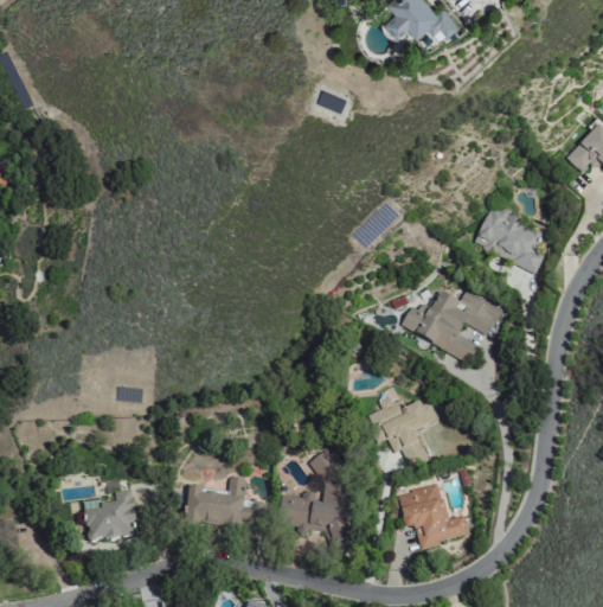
[(396,0),(390,5),(397,16),(385,24),(396,39),(409,29),(417,39),(430,30),(438,43),(460,29),(446,8),(436,16),(425,0),(396,0)]
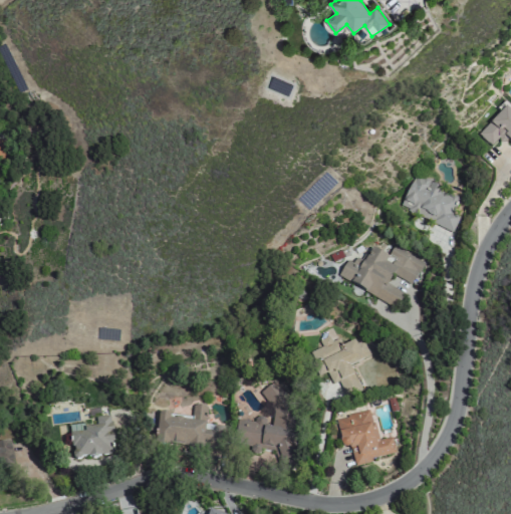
[(510,101),(480,134),(493,146),(505,134),(510,139),(510,101)]
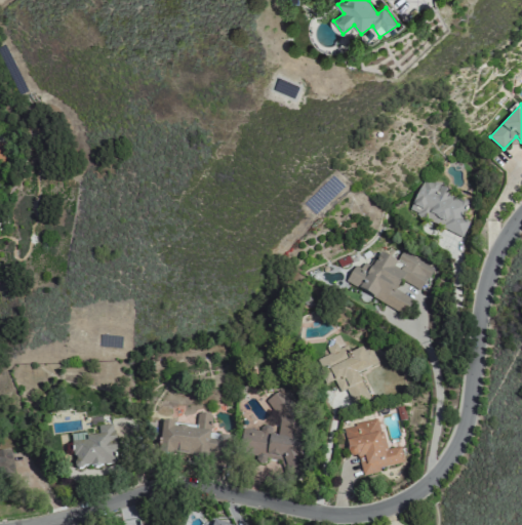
[(8,139),(0,138),(0,158),(8,159),(8,139)]
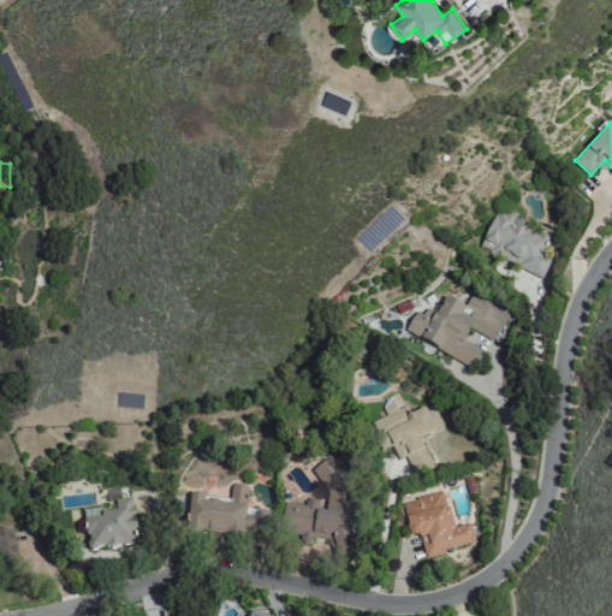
[(544,255),(553,232),(498,209),(481,249),(546,276),(552,259),(544,255)]
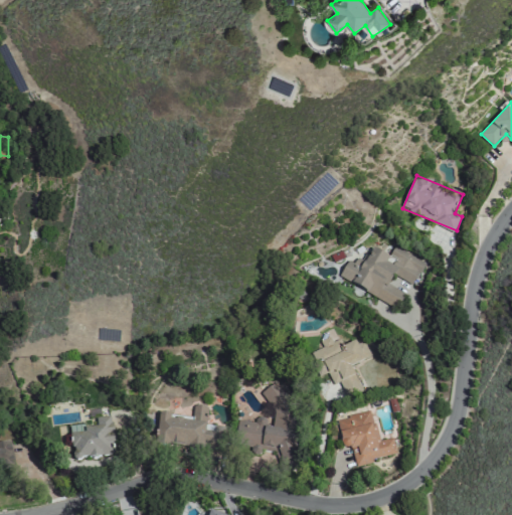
[(340,277),(399,308),(407,293),(390,284),(395,274),(414,284),(428,261),(396,243),(391,254),(373,245),(366,260),(359,255),(356,263),(350,260),(340,277)]
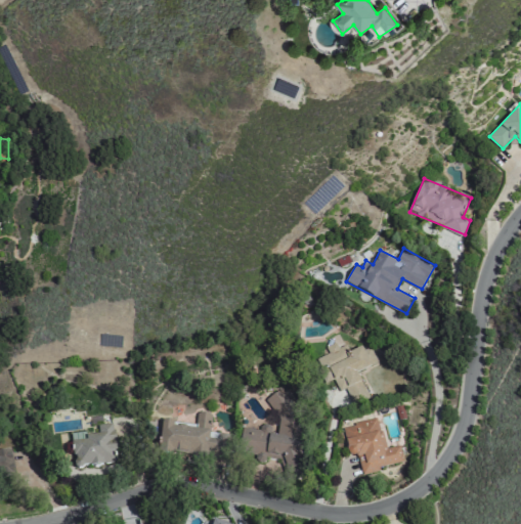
[(359,369),(379,361),(372,343),(351,351),(348,344),(339,347),(337,342),(328,346),(331,353),(318,358),(326,375),(333,372),(341,391),(348,388),(355,404),(371,398),(359,369)]
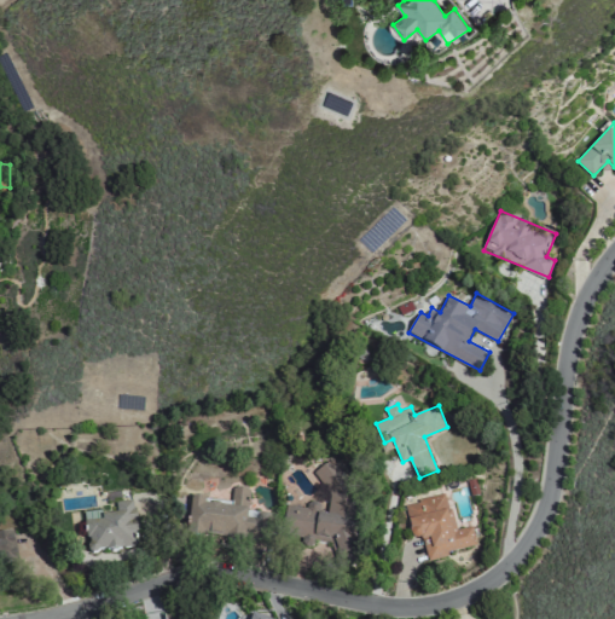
[(360,560),(364,531),(357,520),(359,493),(337,456),(315,469),(331,493),(329,512),(326,512),(319,499),(309,499),(308,505),(288,504),(284,534),(303,536),(308,544),(318,538),(332,541),(348,567),(360,560)]
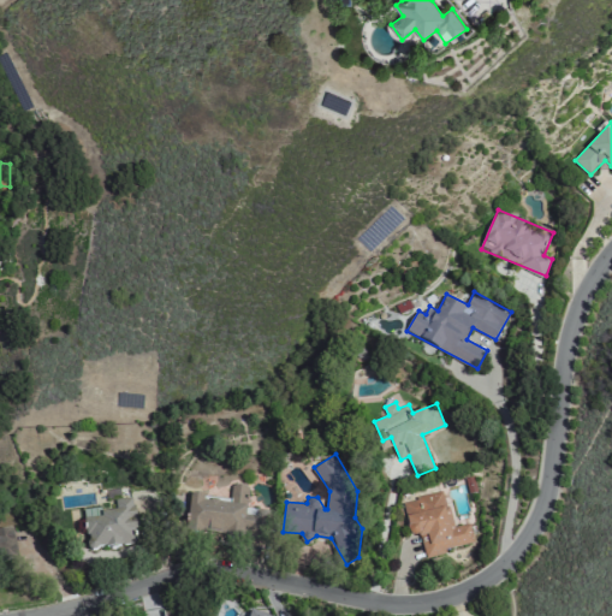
[(272,508),(248,505),(250,484),(233,483),(232,499),(205,497),(206,493),(192,492),(189,531),(244,537),(245,532),(269,534),(272,508)]
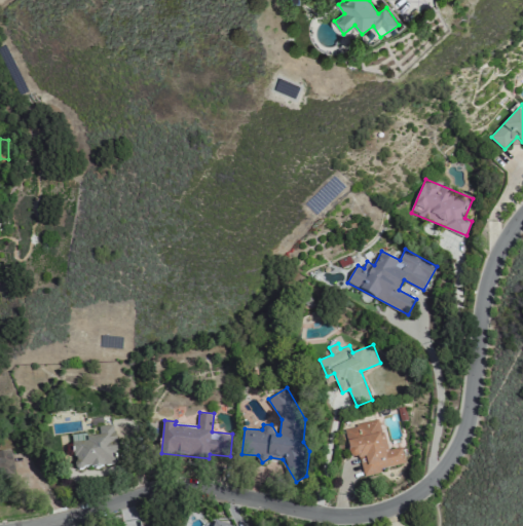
[(407,462),(403,446),(386,450),(379,419),(345,427),(352,457),(361,455),(366,477),(383,473),(381,468),(407,462)]
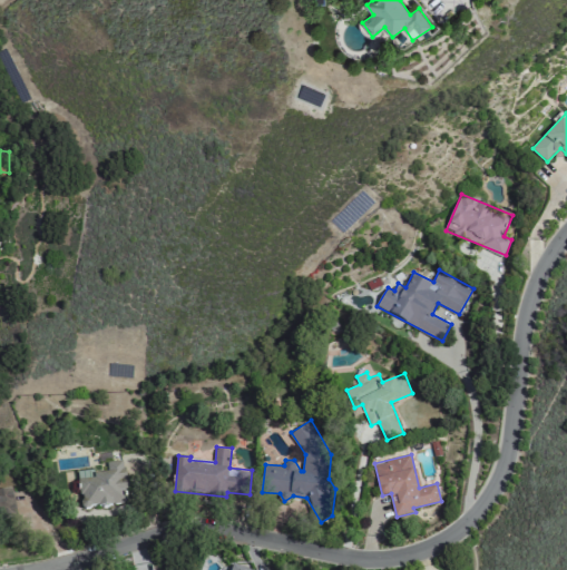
[(84,509),(130,503),(126,459),(108,461),(109,469),(79,472),(84,509)]
